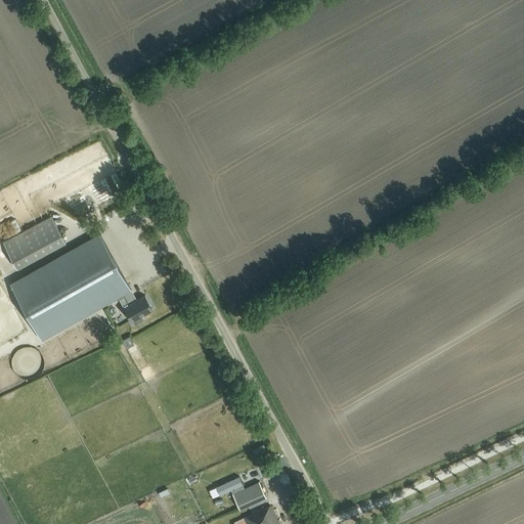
[(51,216),(3,242),(17,268),(66,243),(51,216)]
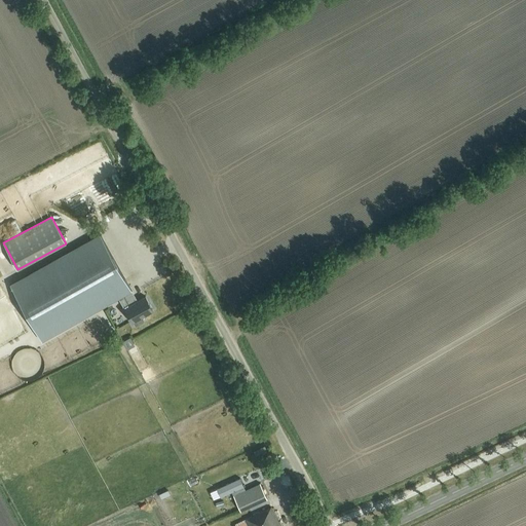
[(100,234),(10,284),(42,340),(118,298),(132,291),(100,234)]
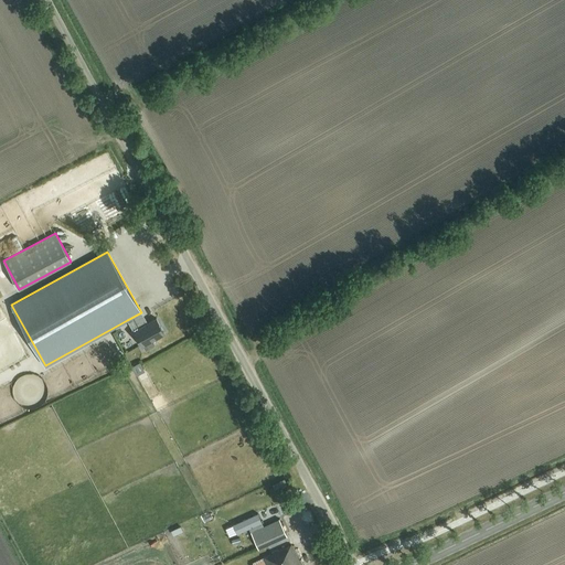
[(141,345),(141,347),(144,345),(146,350),(153,345),(155,343),(153,340),(164,334),(156,318),(147,322),(141,312),(127,320),(128,321),(141,345)]
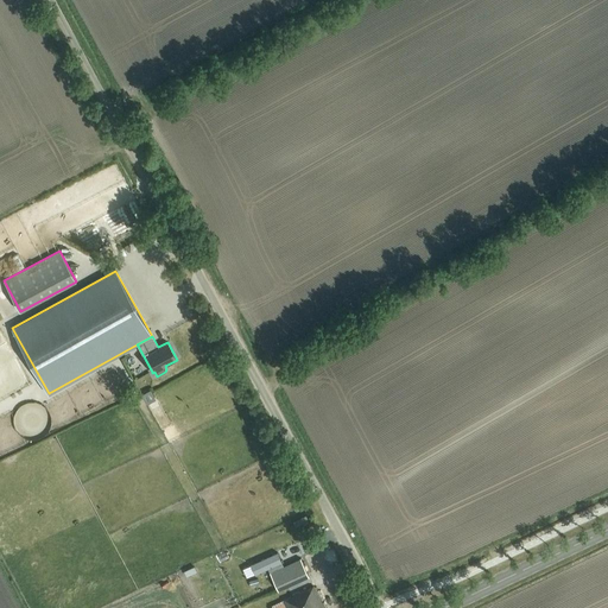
[(268,568),(270,572),(283,567),(276,552),(251,564),(255,574),(268,568)]
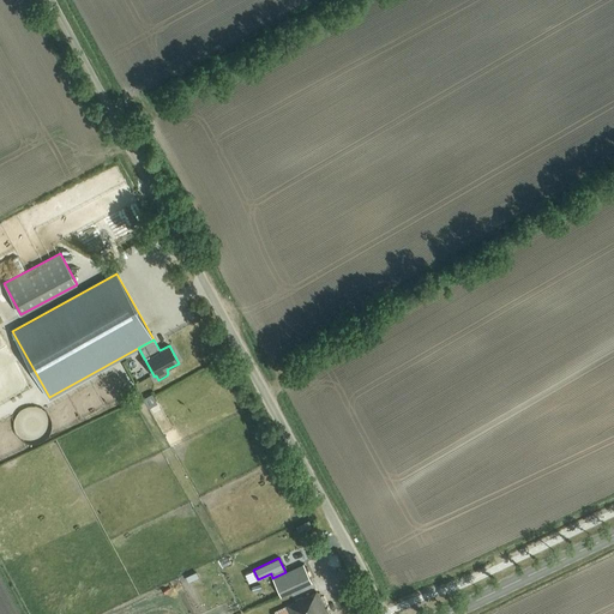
[(286,572),(272,578),(281,596),(312,582),(304,564),(286,572)]
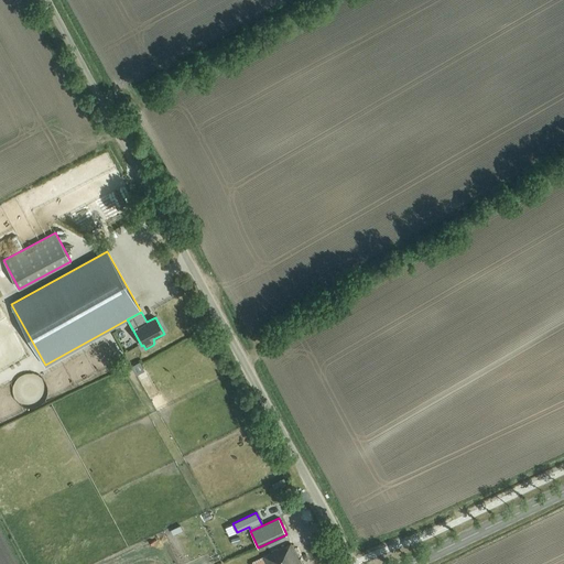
[(300,563),(291,544),(262,557),(264,563),(300,563)]
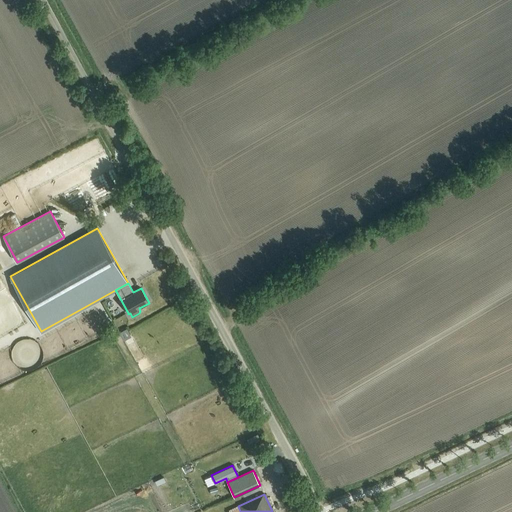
All buildings are outlined.
